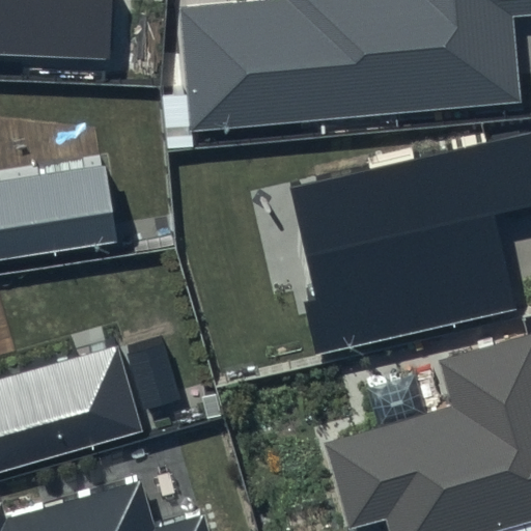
[(0,0),(0,46),(108,50),(109,0),(0,0)]
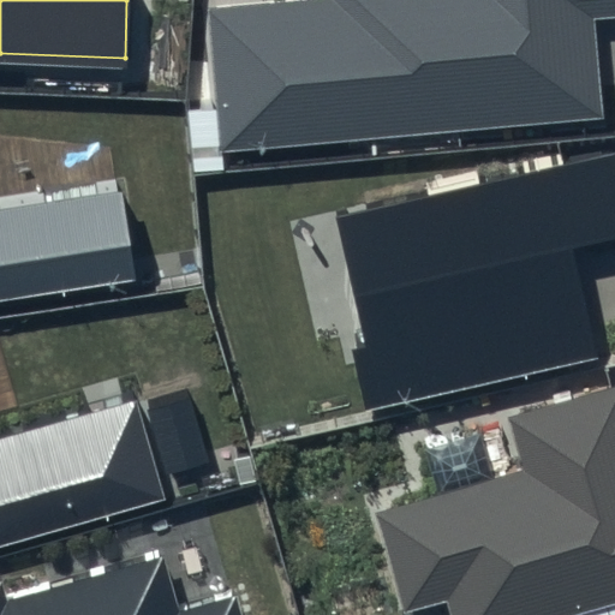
[(614,0),(311,0),(209,10),(224,149),(598,113),(590,15),(614,12),(614,0)]
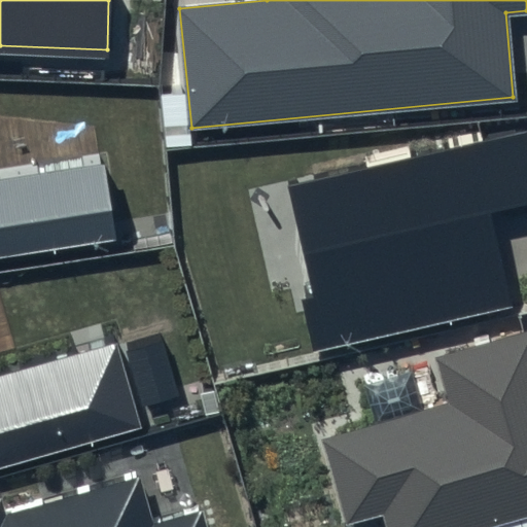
[(526,128),(289,185),(316,296),(302,301),(314,349),(512,302),(491,217),(526,208),(526,128)]
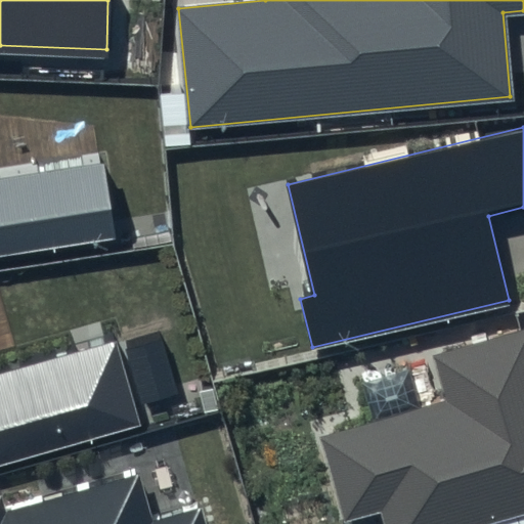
[(0,255),(118,236),(102,161),(0,181),(0,255)]
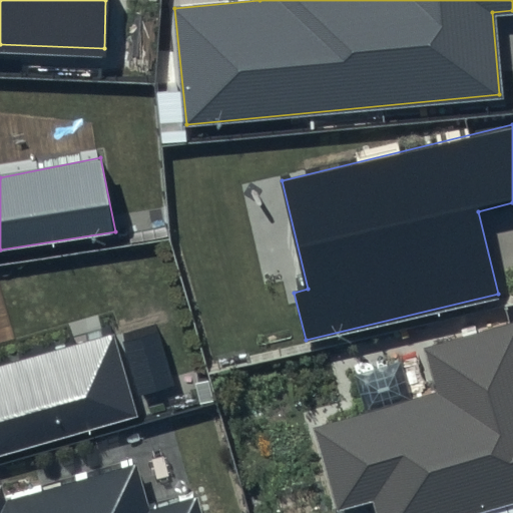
[(512,319),(424,347),(437,390),(311,429),(336,512),(371,502),(374,512),(476,512),(512,502),(512,319)]
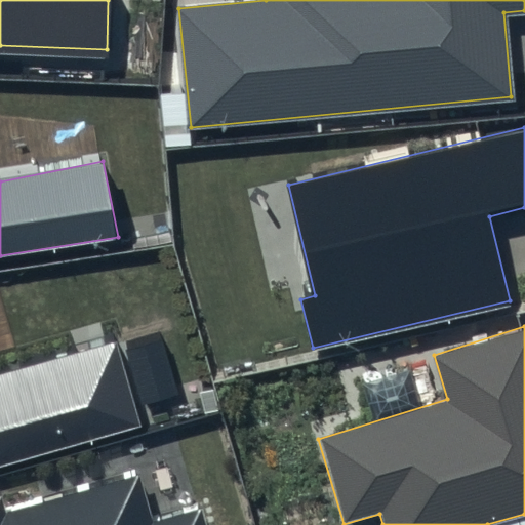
[(0,468),(140,428),(116,342),(0,375),(0,468)]
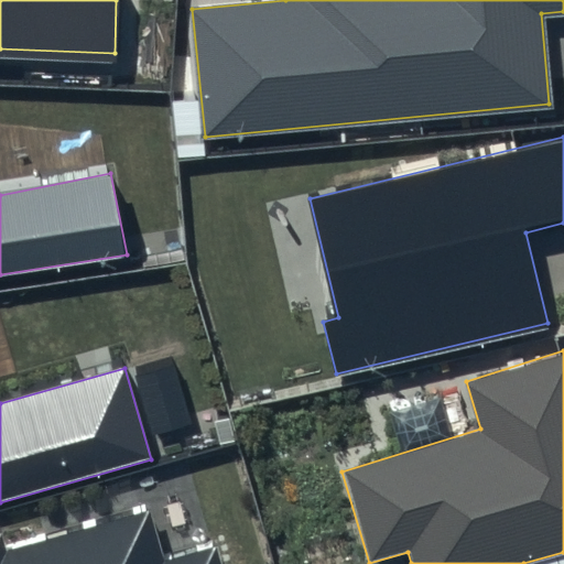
[(1,533),(0,532),(0,563),(220,563),(216,546),(164,561),(149,508),(7,550),(1,533)]
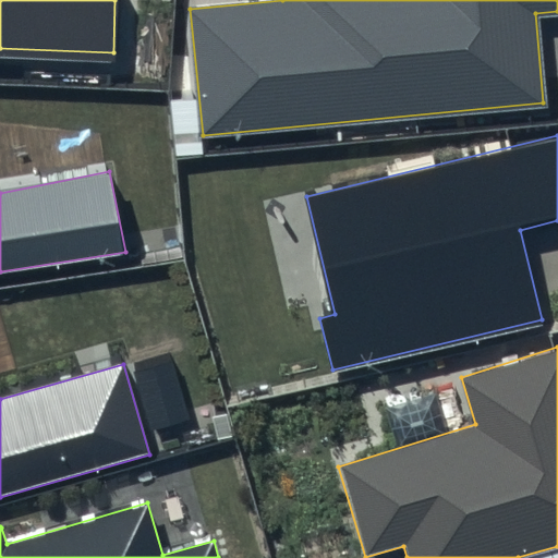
All buildings are outlined.
